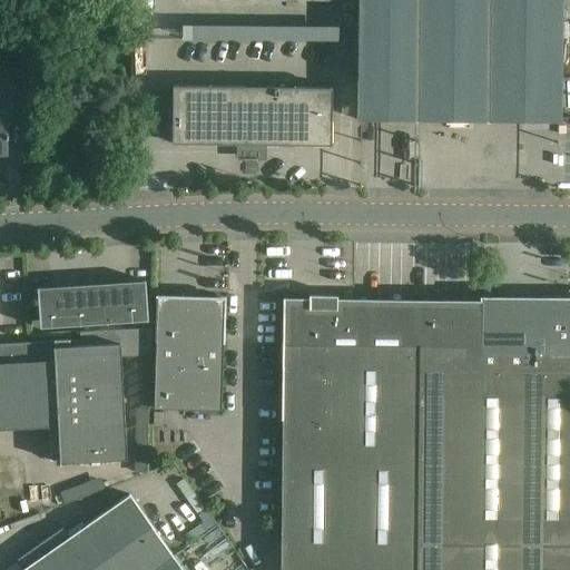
[(361,0),(360,120),(560,123),(560,0),(361,0)]
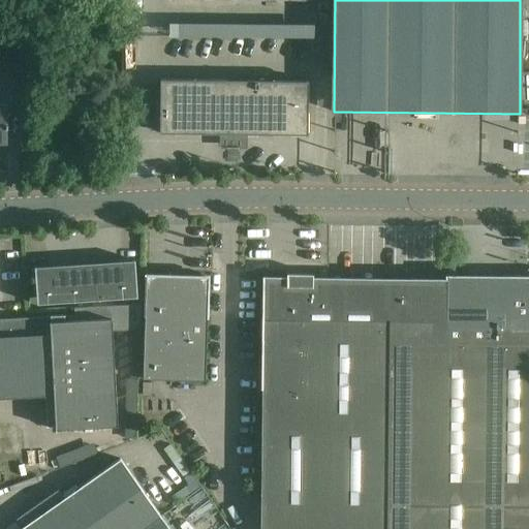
[(160,81),(160,132),(307,134),(307,82),(160,81)]
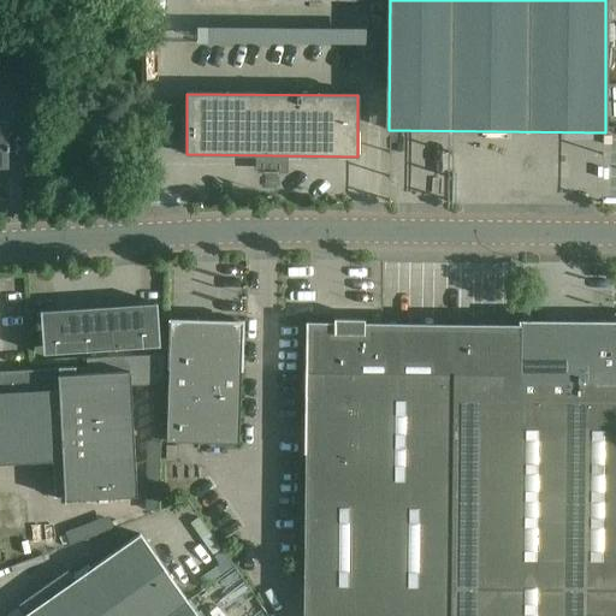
[(155,302),(40,311),(42,354),(159,345),(155,302)]
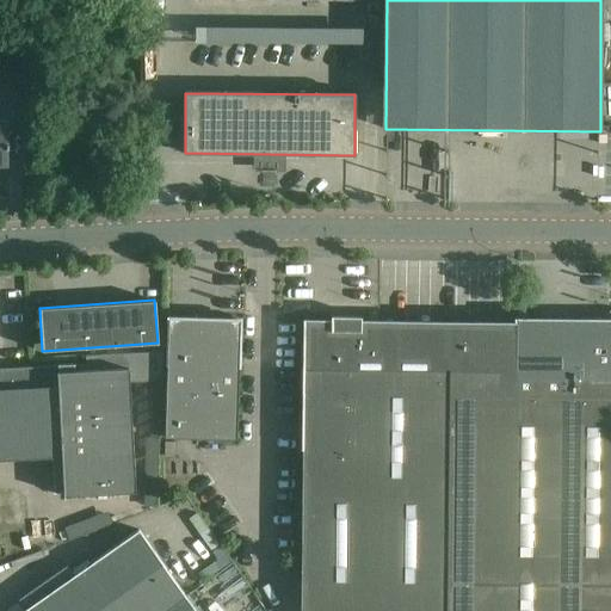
[(298,610),(427,610),(430,320),(360,319),(360,315),(332,315),(332,319),(303,318),(298,610)]
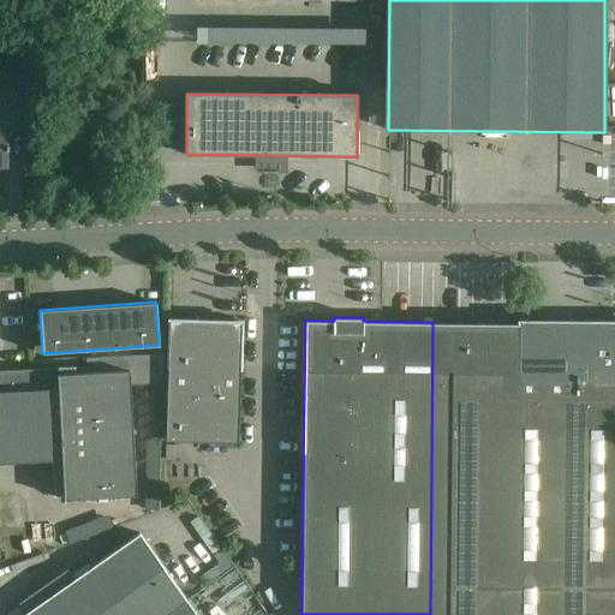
[(166,441),(238,442),(242,321),(168,320),(167,368),(166,441)]
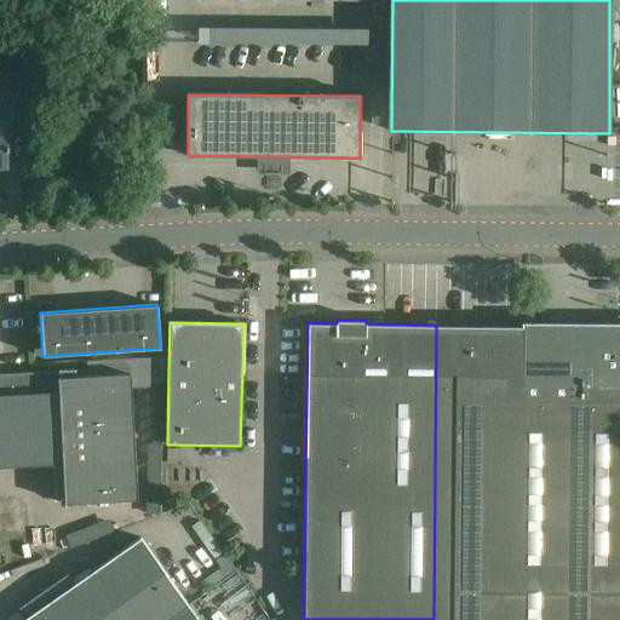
[(523,326),(436,325),(434,619),(619,619),(619,322),(523,322),(523,326)]
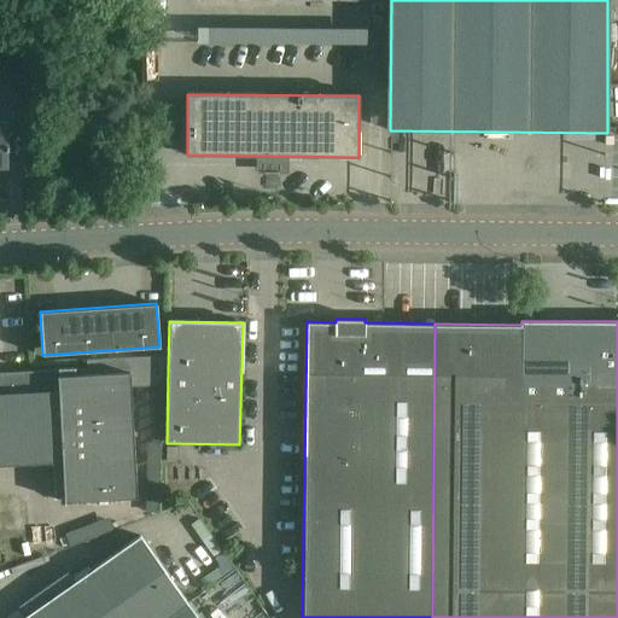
[(138,499),(133,388),(165,386),(164,355),(82,360),(82,368),(0,372),(0,465),(63,462),(64,502),(138,499)]
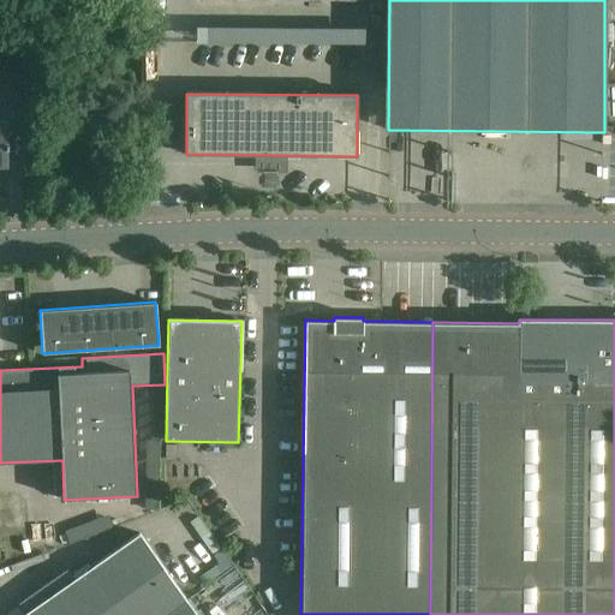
[(196,614),(138,532),(21,614),(196,614)]
